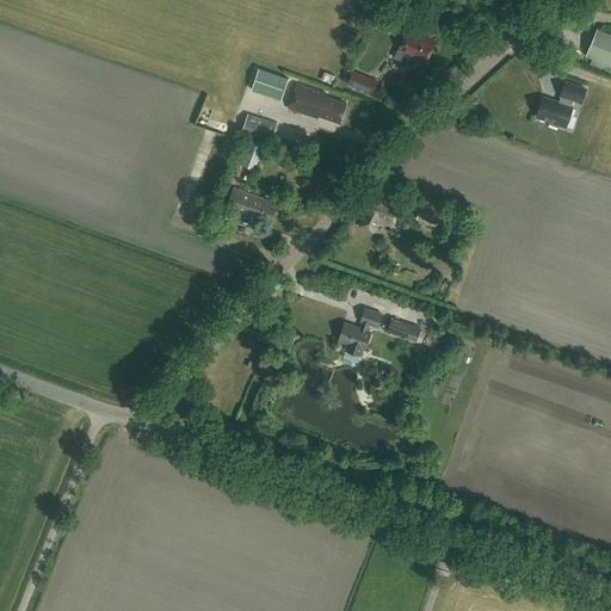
[(610,35),(597,29),(586,56),(592,59),(590,65),(605,72),(608,66),(610,67),(610,35)]
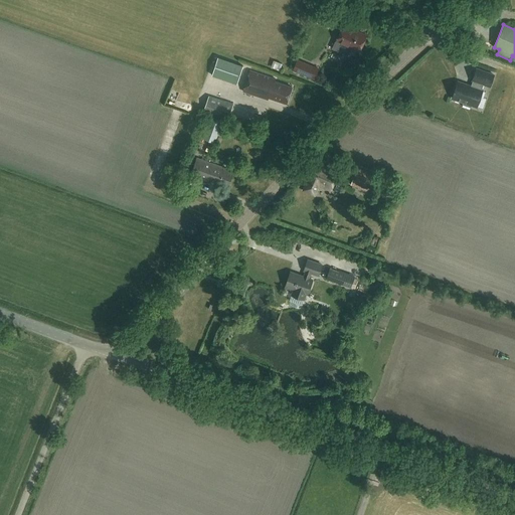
[(366,35),(343,25),(336,41),(351,48),(352,46),(360,49),(366,35)]
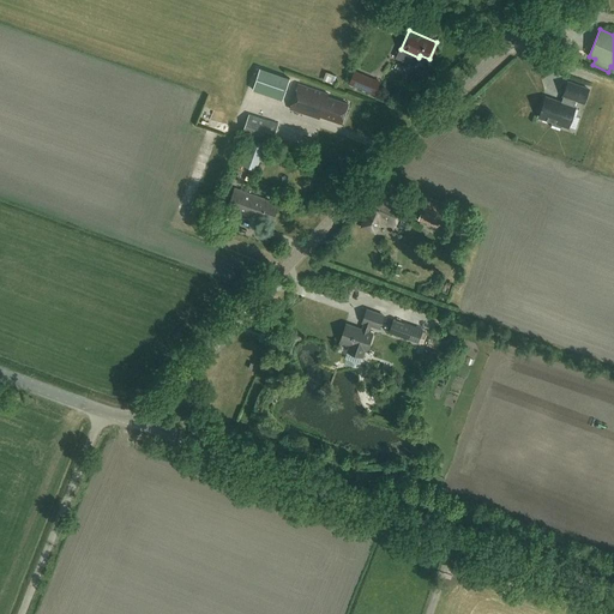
[(290,79),(262,68),(253,90),(283,101),(290,79)]
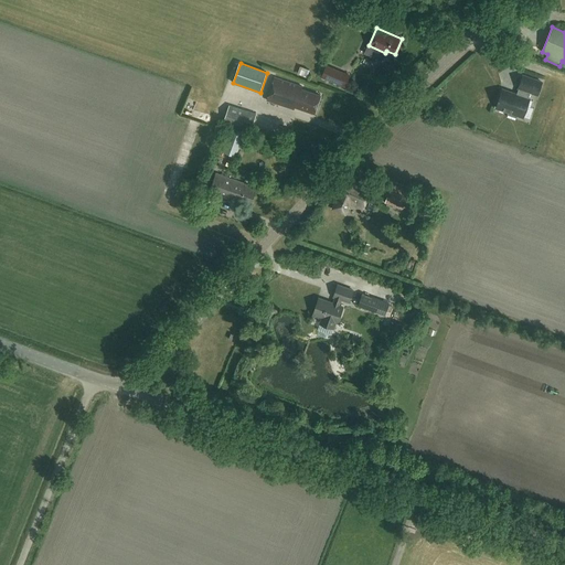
[(304,66),(301,74),(310,77),(312,70),(304,66)]
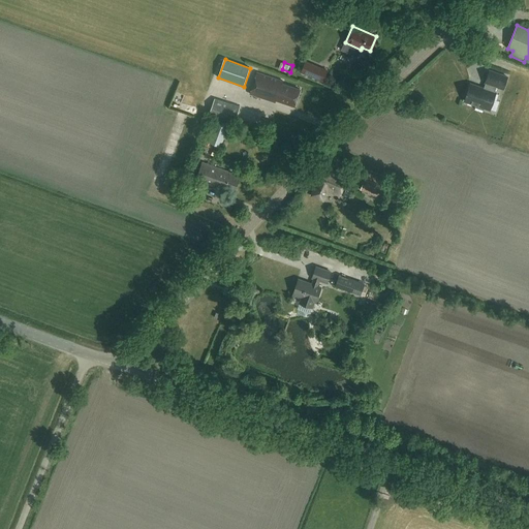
[(328,71),(306,62),(302,72),(323,81),(328,71)]
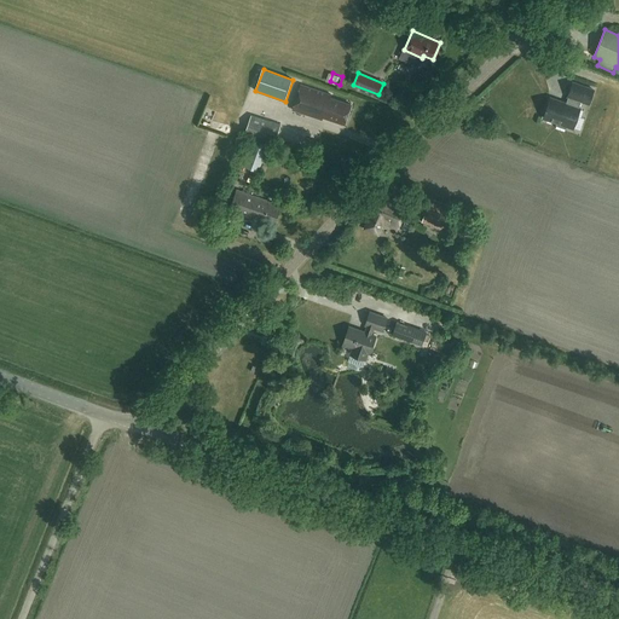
[(543,119),(573,129),(580,110),(578,109),(580,102),(589,105),(594,92),(572,84),(567,97),(572,99),(570,106),(550,99),(543,119)]
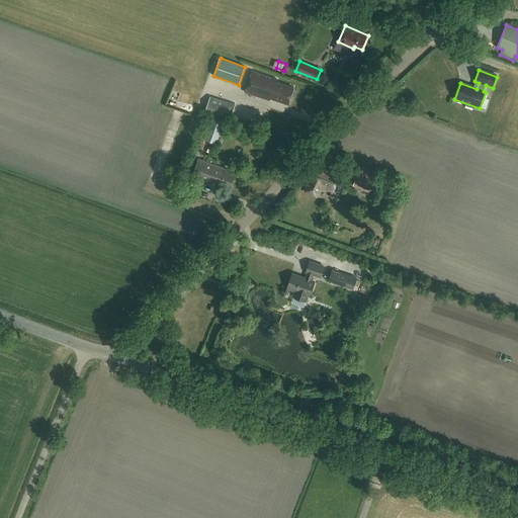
[(277,79),(252,71),(245,92),(266,99),(267,97),(287,104),(293,87),(276,81),(277,79)]
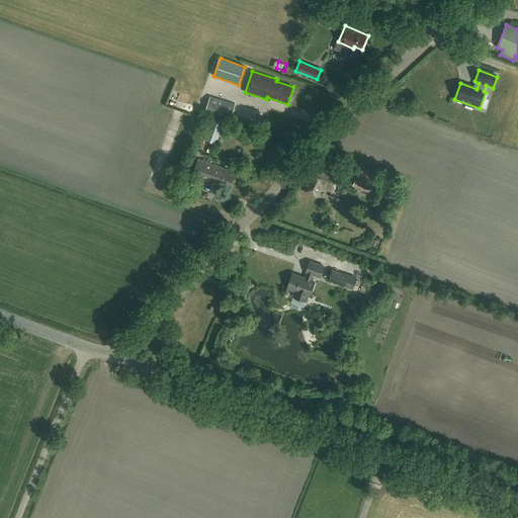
[(235,105),(209,97),(204,113),(230,121),(235,105)]
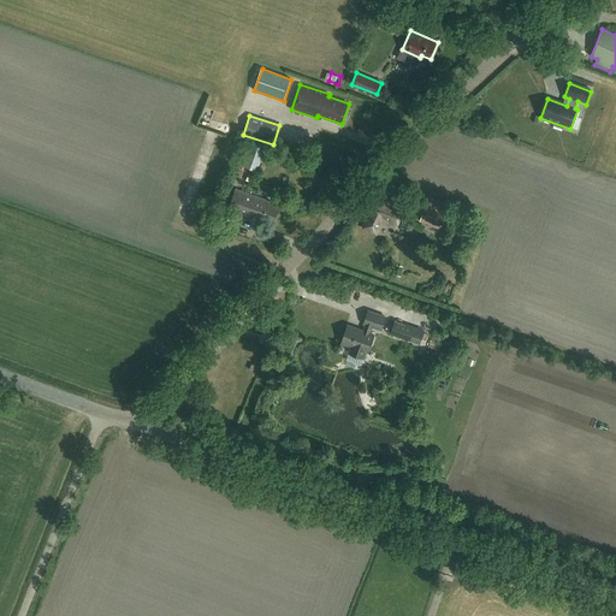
[(273,147),(253,140),(243,166),(258,171),(266,150),(272,153),(273,147)]
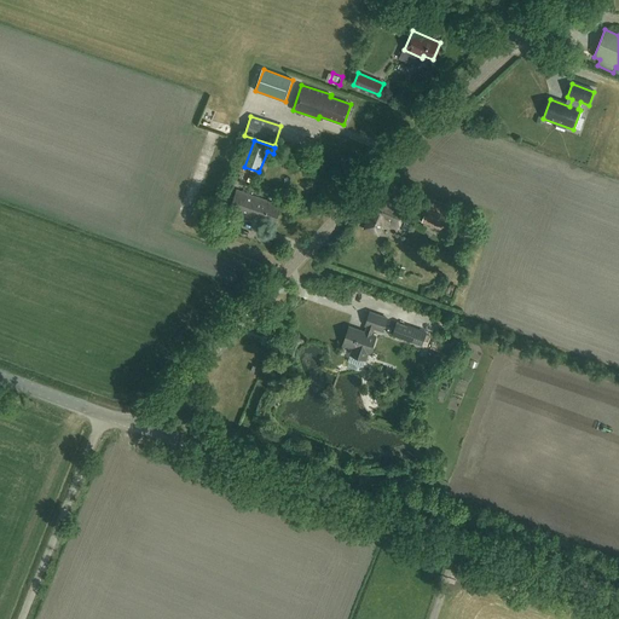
[(281,206),(236,190),(230,209),(256,219),(256,217),(275,223),(281,206)]
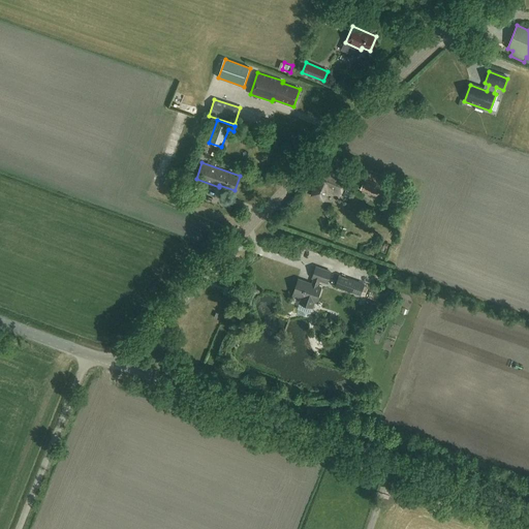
[(347,179),(320,167),(313,185),(315,186),(311,195),(322,200),(327,191),(339,196),(347,179)]
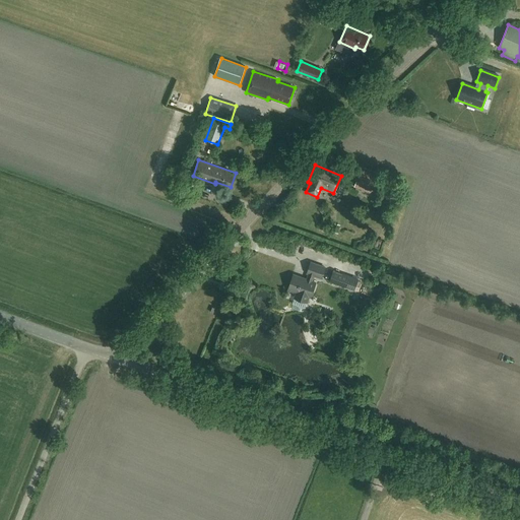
[(378,176),(361,170),(354,188),(372,194),(378,176)]
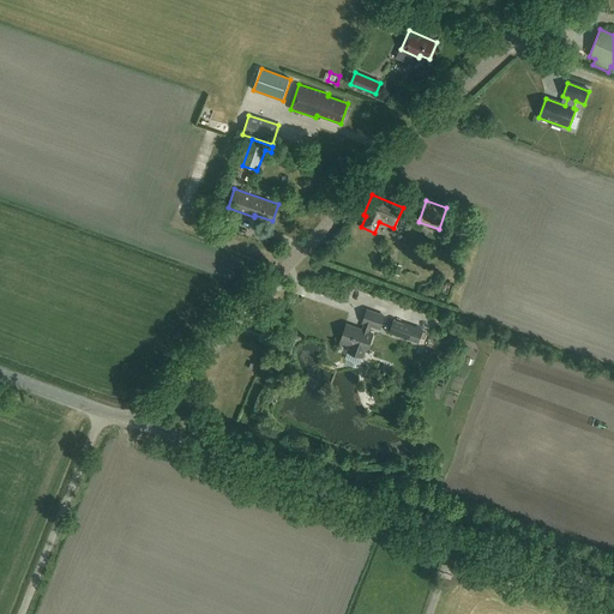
[(402,274),(405,266),(397,264),(395,271),(402,274)]
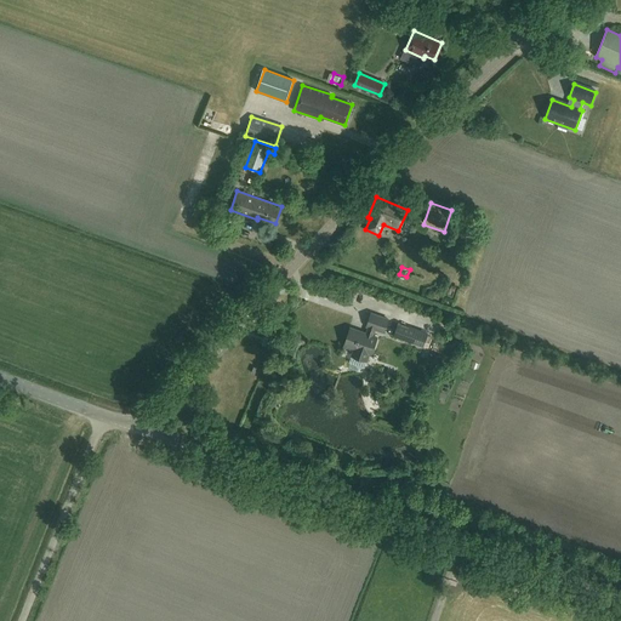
[(388,319),(371,313),(366,326),(369,328),(366,334),(351,329),(343,348),(354,352),(353,355),(368,360),(370,354),(371,354),(377,337),(372,336),(375,329),(383,332),(388,319)]
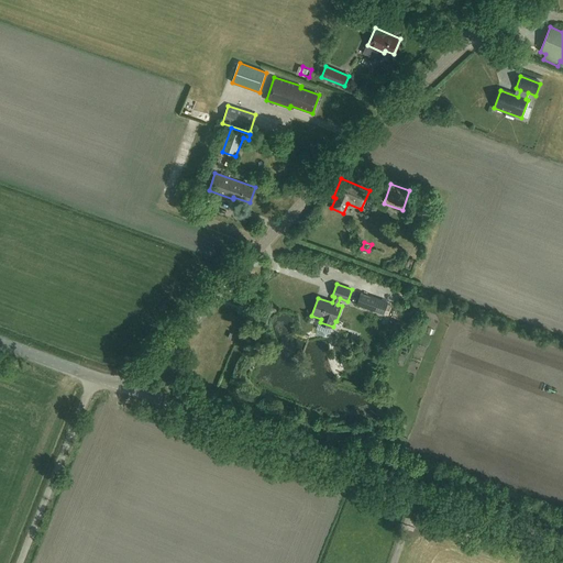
[(388,304),(361,293),(356,306),(384,316),(388,304)]
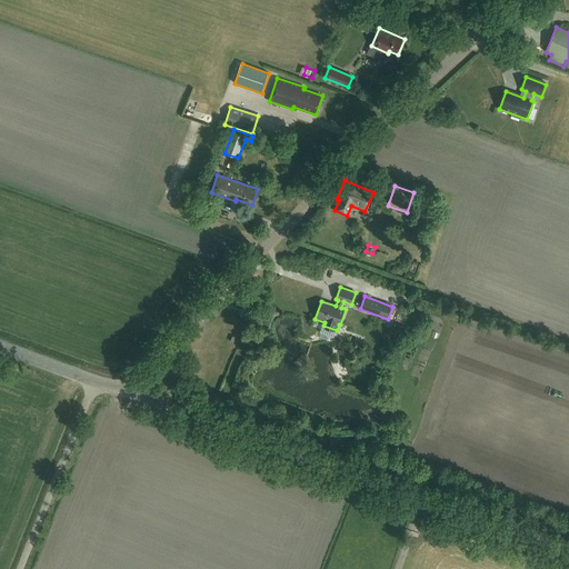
[(411,309),(401,305),(395,322),(399,325),(397,329),(402,331),(411,309)]
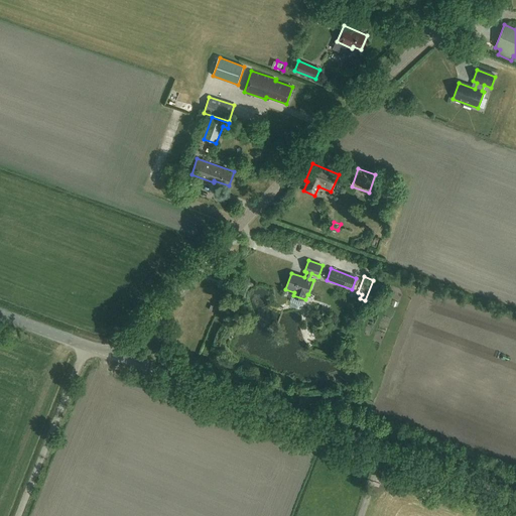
[(308,330),(303,335),(306,338),(303,341),(310,346),(317,338),(308,330)]
